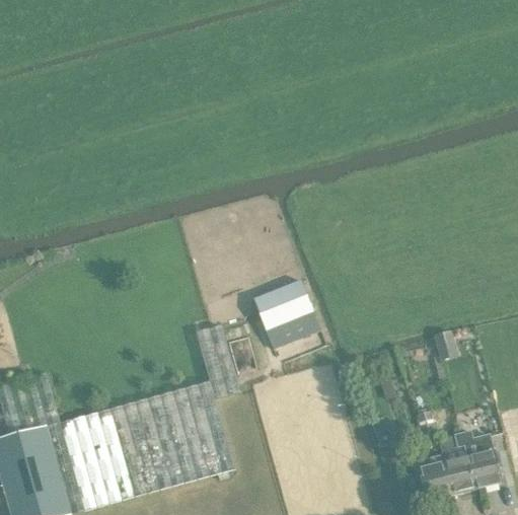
[(301,280),(253,298),(272,348),(320,329),(301,280)]
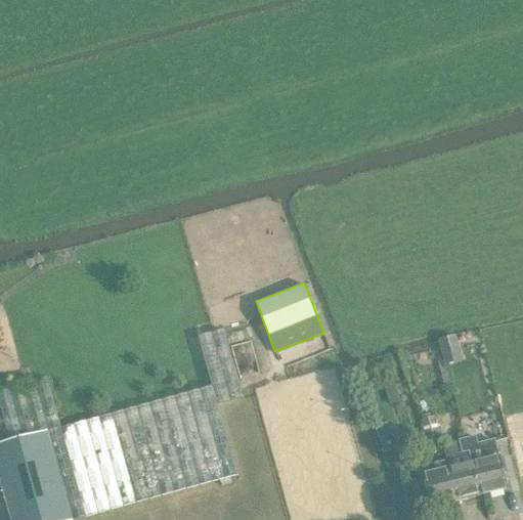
[(223,327),(198,335),(212,384),(61,426),(47,376),(0,388),(0,407),(9,440),(0,442),(0,478),(11,519),(63,519),(236,472),(217,401),(243,394),(223,327)]
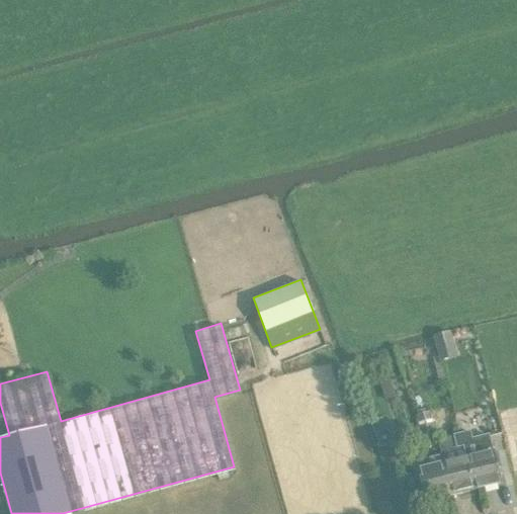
[(440,358),(456,354),(450,329),(433,333),(435,339),(440,358)]
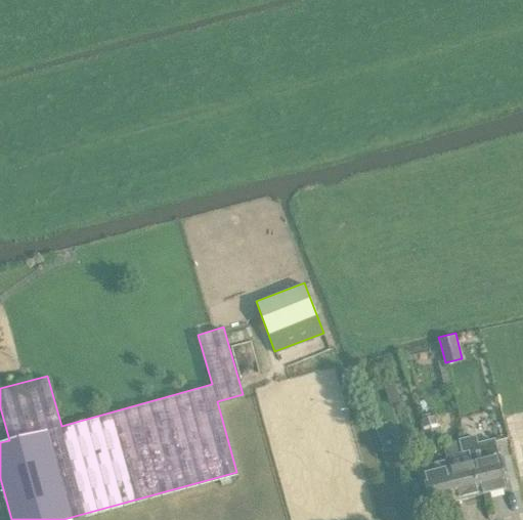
[(440,343),(434,345),(442,382),(449,380),(445,362),(440,343)]
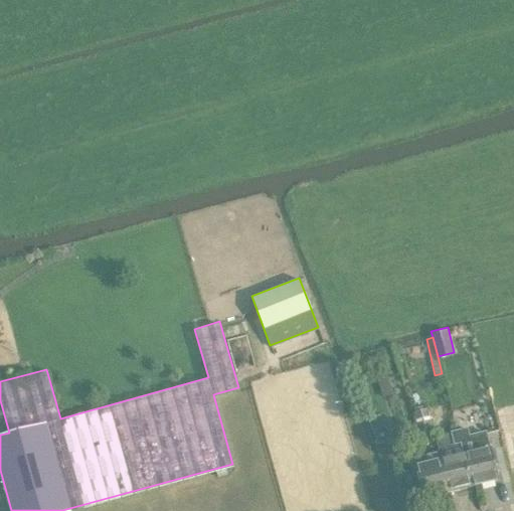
[(387,374),(377,377),(382,394),(392,391),(387,374)]
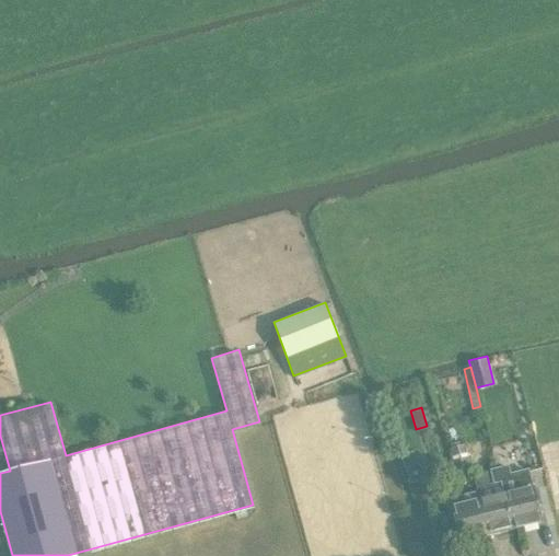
[(464,441),(447,446),(453,466),(469,462),(464,441)]
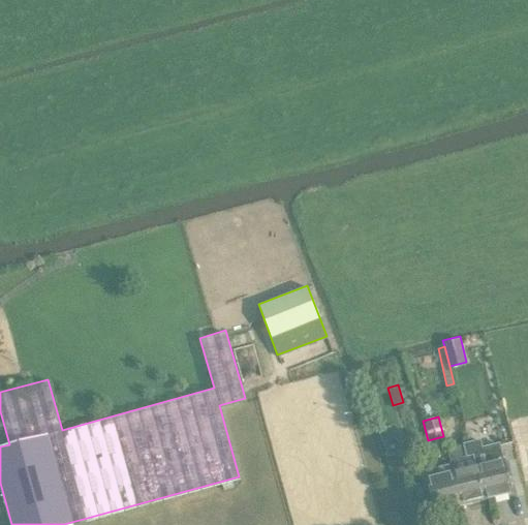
[(502,453),(500,445),(499,441),(480,445),(479,438),(463,442),(466,455),(472,453),(475,465),(478,464),(486,496),(510,490),(501,453),(502,453)]
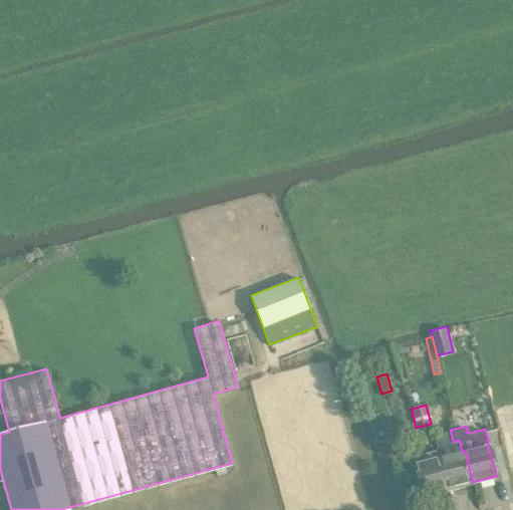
[(459,440),(453,442),(450,430),(434,434),(437,446),(439,451),(448,488),(472,482),(465,451),(462,452),(459,440)]
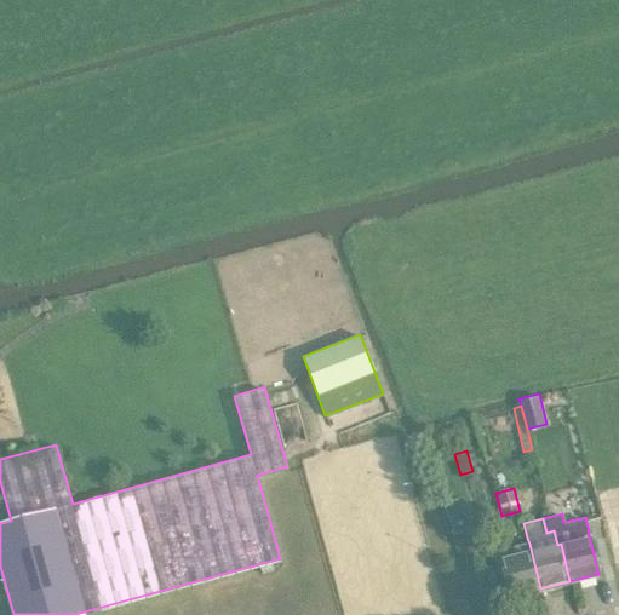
[(527,538),(523,523),(528,544),(506,550),(506,547),(498,550),(500,557),(502,557),(511,596),(540,588),(529,544),(527,538)]
